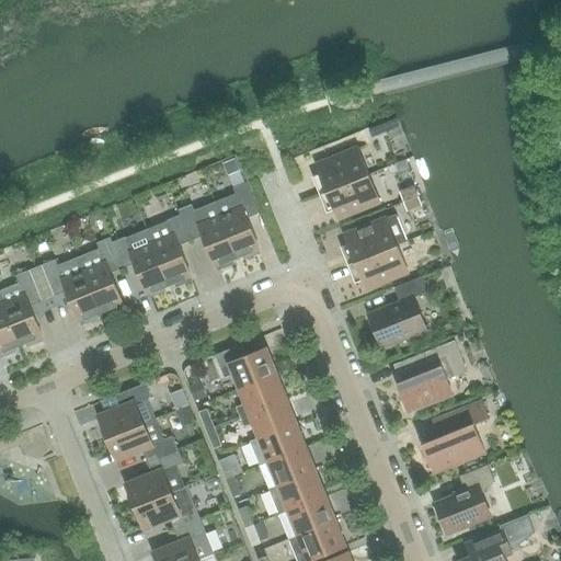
[(316,182),(320,194),(369,174),(358,148),(317,164),(323,179),(316,182)]
